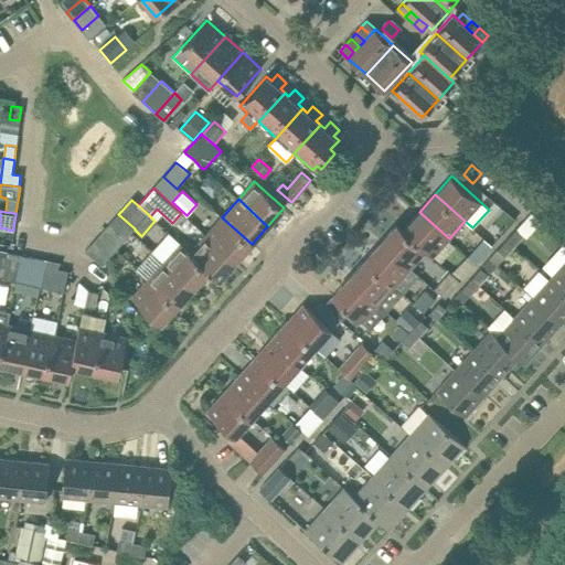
[(433,256),(449,238),(419,212),(404,230),(433,256)]
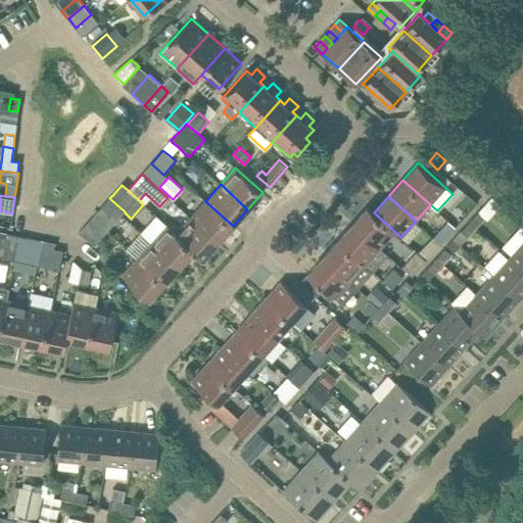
[(205,201),(190,218),(218,242),(233,226),(205,201)]
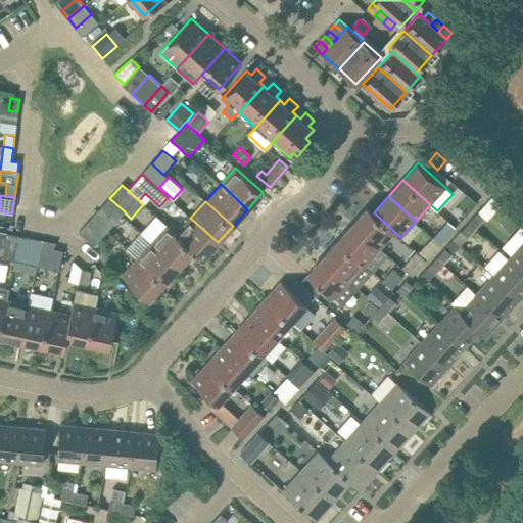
[(400,238),(400,237),(374,212),(368,206),(352,224),(380,248),(394,232),(400,238)]
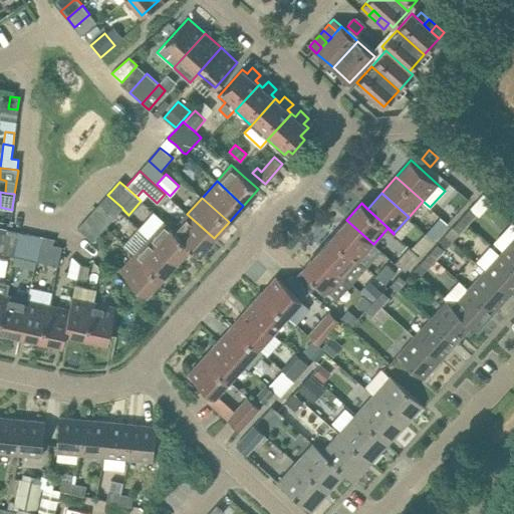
[(90,214),(105,227),(112,220),(97,207),(90,214)]
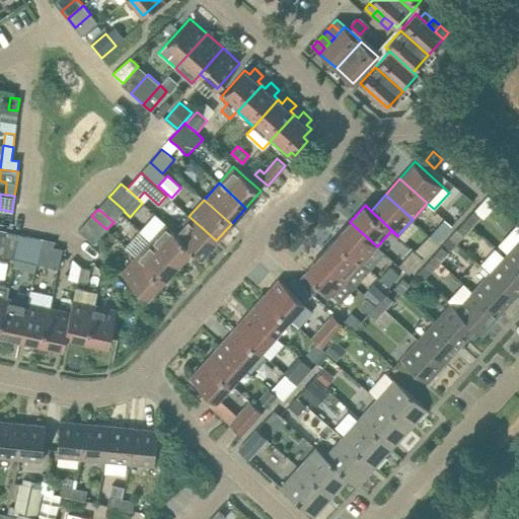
[(473,226),(482,216),(474,210),(466,220),(473,226)]
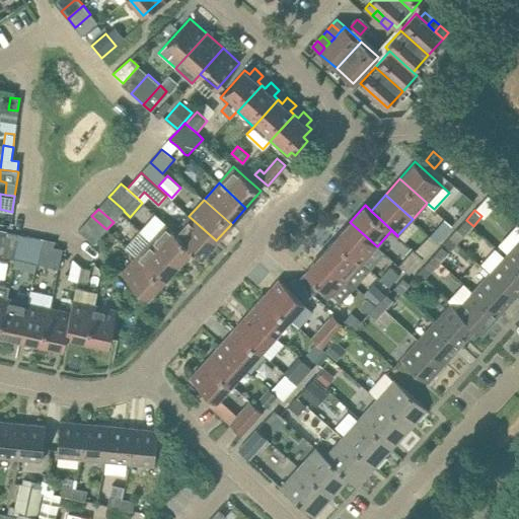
[(165,223),(165,224),(192,248),(201,256),(216,240),(189,216),(174,231),(165,223)]
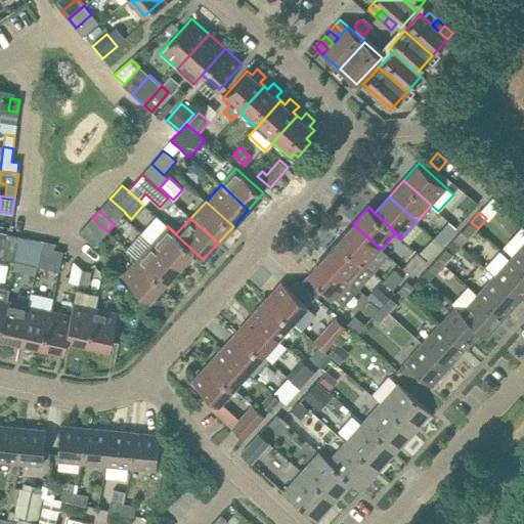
[(473,234),(478,228),(471,222),(466,227),(453,241),(461,247),(472,233),(473,234)]
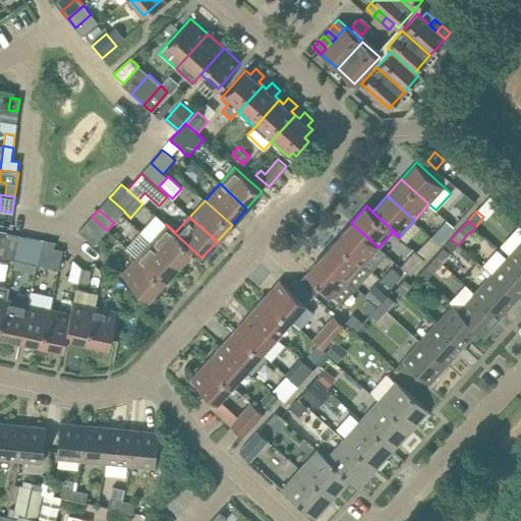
[(336,239),(363,264),(379,247),(351,223),(336,239)]
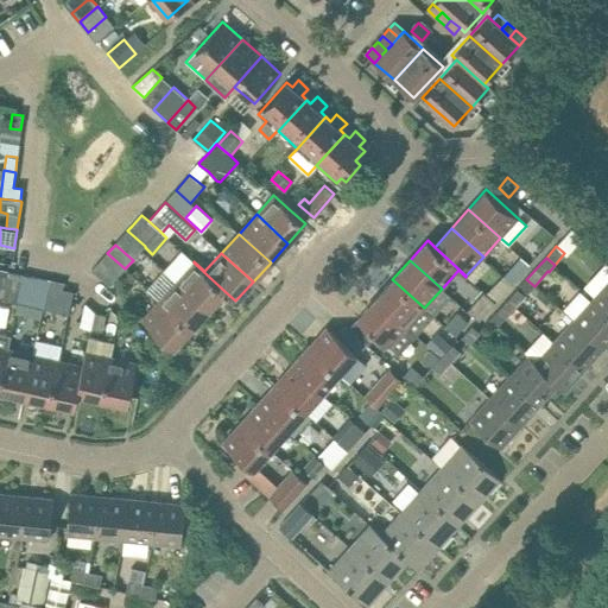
[(194,263),(176,282),(208,310),(225,291),(194,263)]
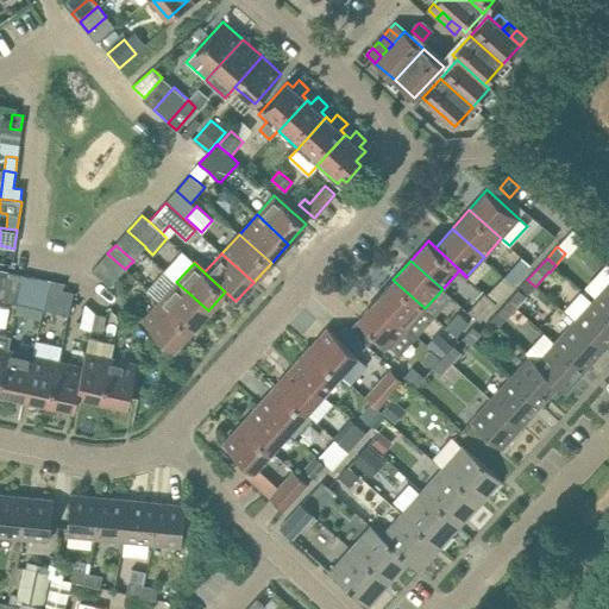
[(99,264),(93,271),(110,287),(117,280),(99,264)]
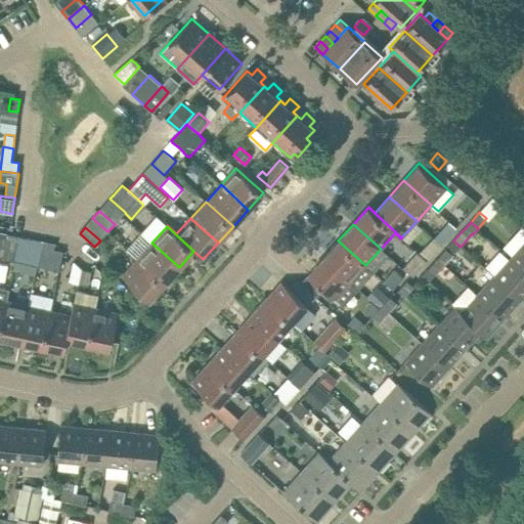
[(0,257),(15,261),(20,237),(0,232),(0,257)]
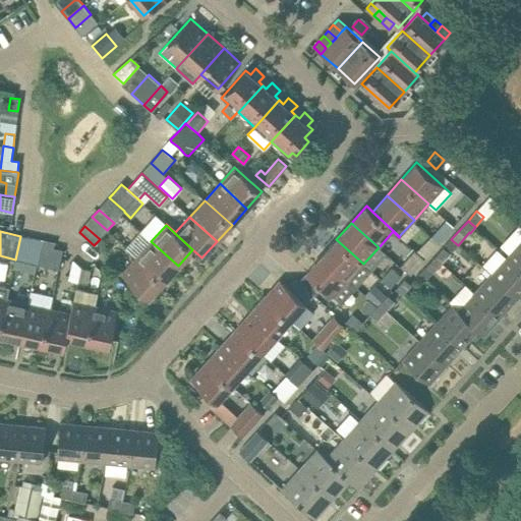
[(13,269),(35,274),(42,240),(20,236),(15,259),(13,269)]
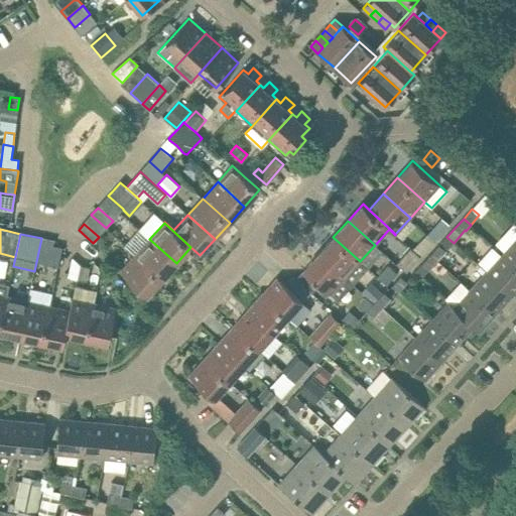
[(360,261),(333,237),(318,253),(346,277),(360,261)]
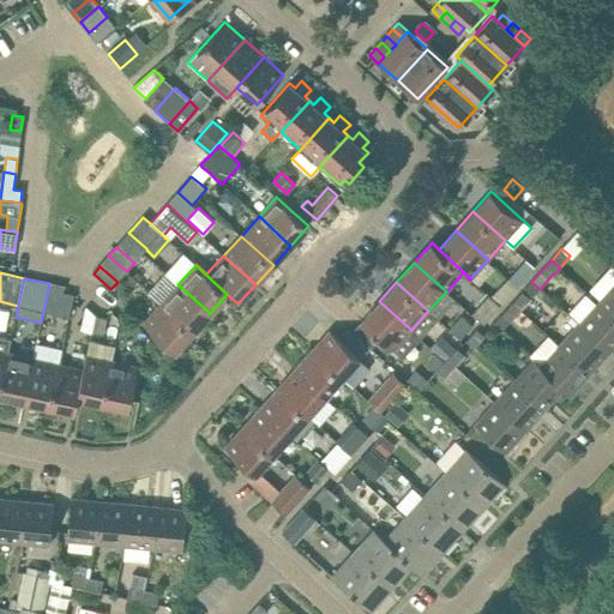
[(68,318),(72,302),(73,294),(64,293),(65,286),(49,283),(41,323),(44,312),(68,318)]
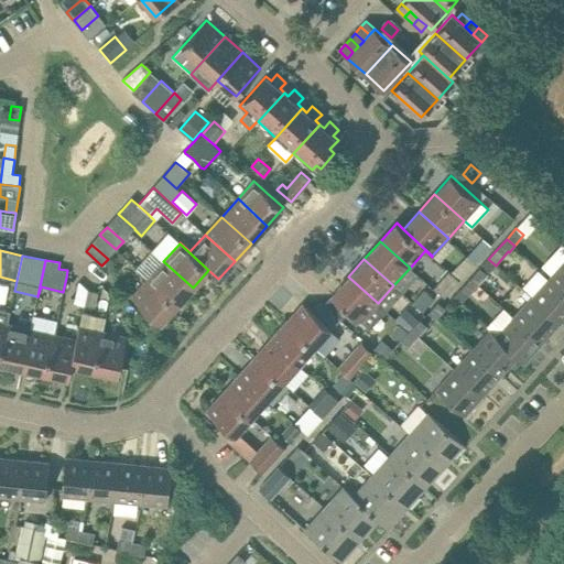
[(163,261),(148,279),(177,305),(193,288),(163,261)]
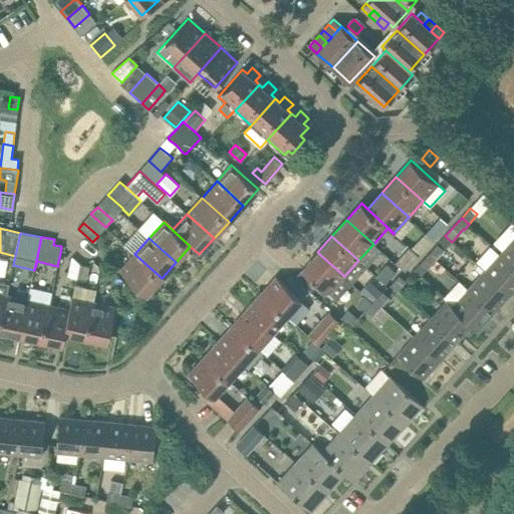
[(513,238),(501,253),(513,264),(513,238)]
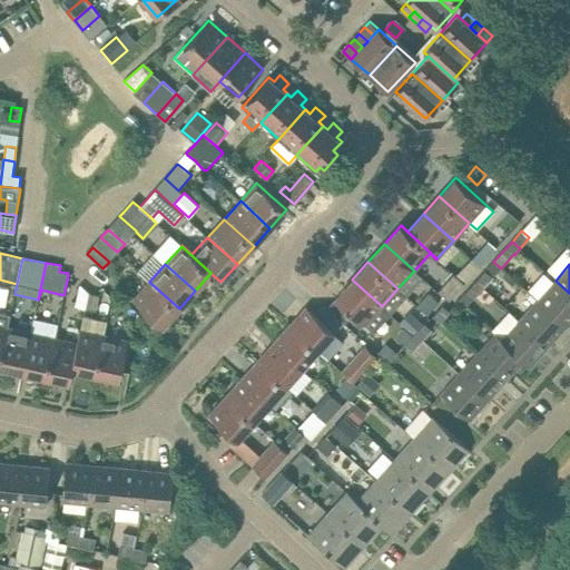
[(475,281),(483,288),(492,277),(484,271),(475,281)]
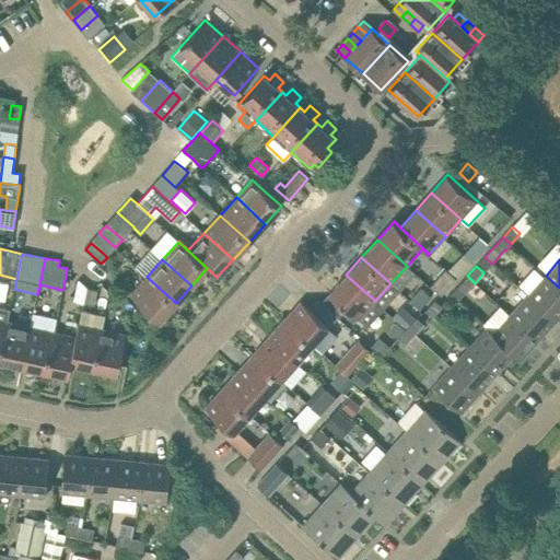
[(375,301),(346,275),(329,293),(359,319),(375,301)]
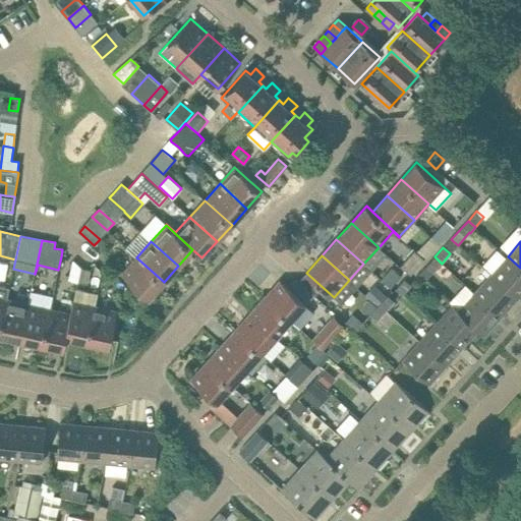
[(409,256),(400,266),(405,271),(410,275),(415,269),(419,265),(409,256)]
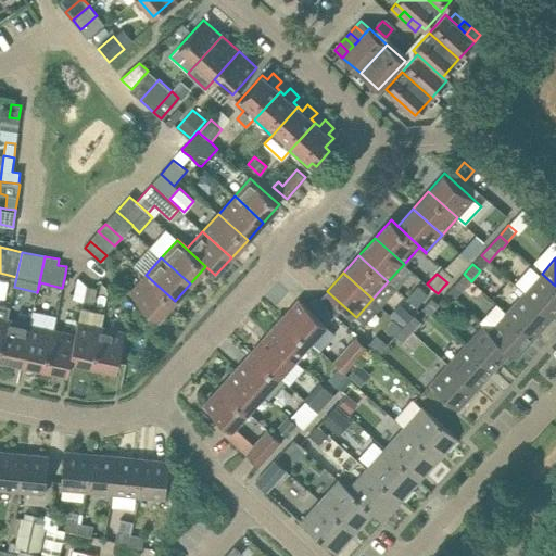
[(463,291),(471,281),(464,274),(455,285),(463,291)]
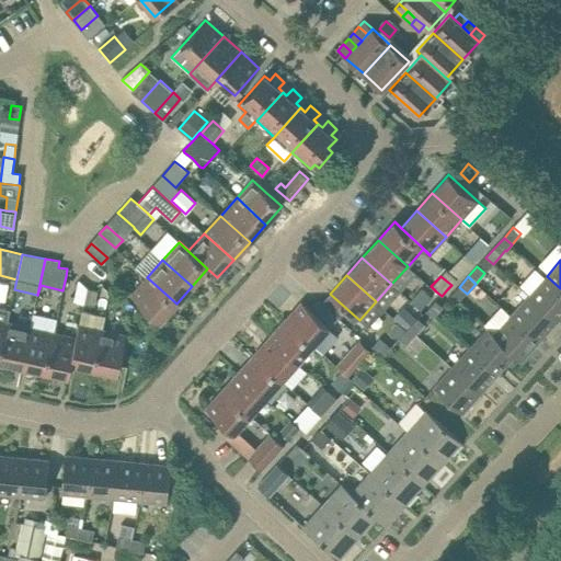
[(560,288),(547,276),(529,296),(557,321),(560,317),(560,288)]
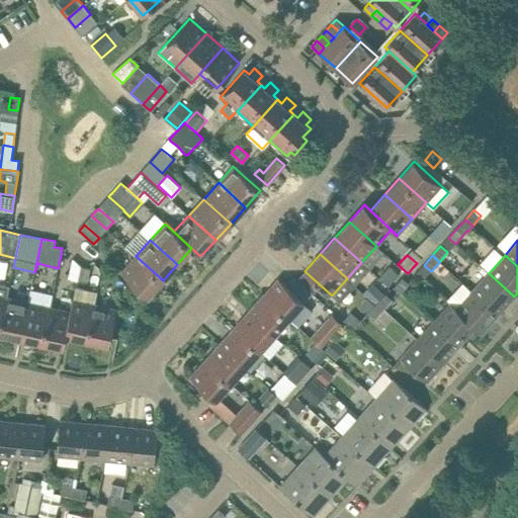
[(120,272),(133,283),(148,296),(163,280),(136,256),(120,272)]
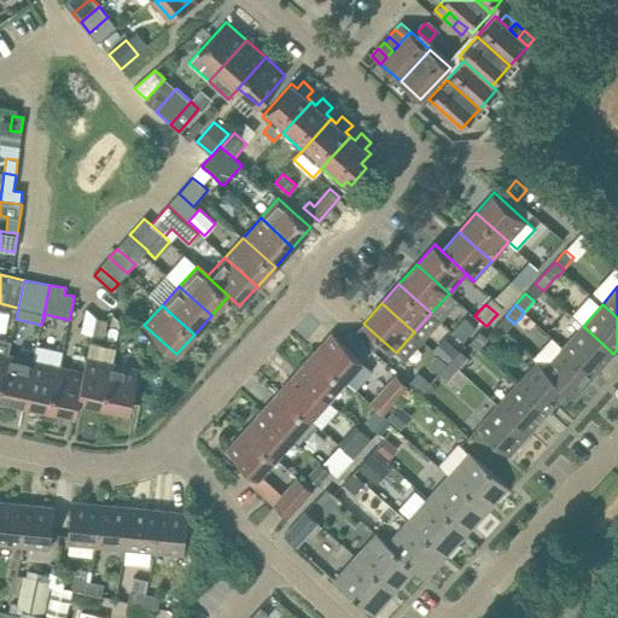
[(104,337),(108,321),(108,320),(95,318),(92,334),(104,337)]
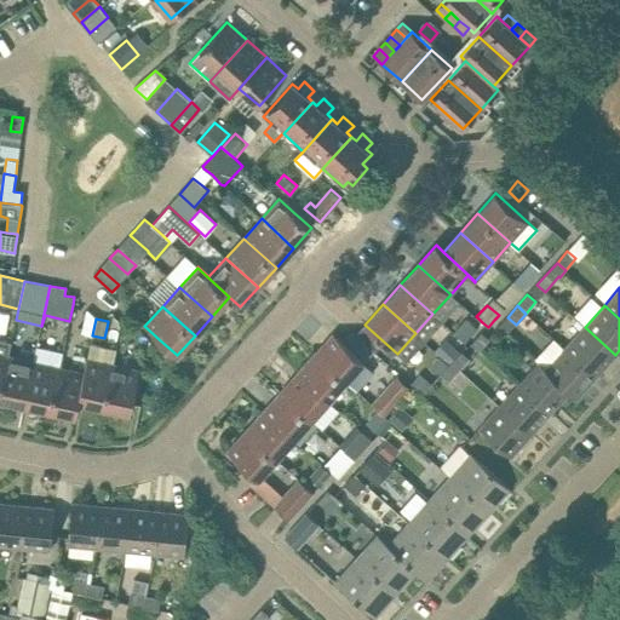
[(454,332),(465,342),(477,327),(466,319),(454,332)]
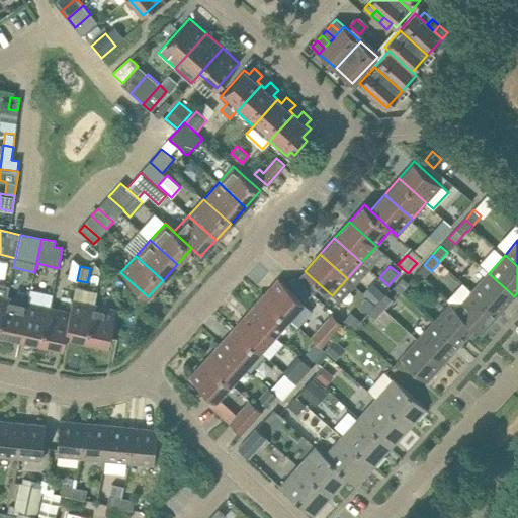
[(471,291),(498,315),(514,296),(489,273),(471,291)]
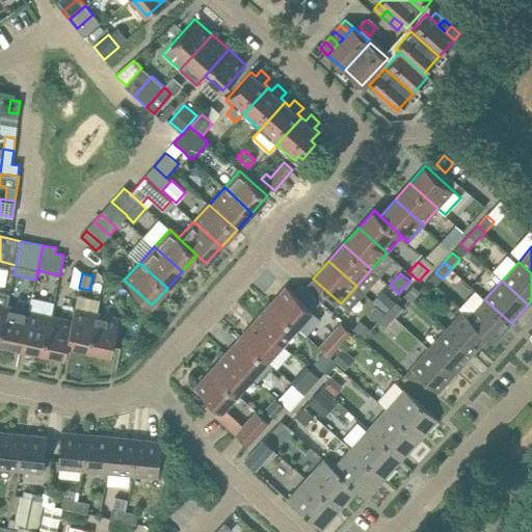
[(403,295),(411,301),(421,292),(413,285),(403,295)]
